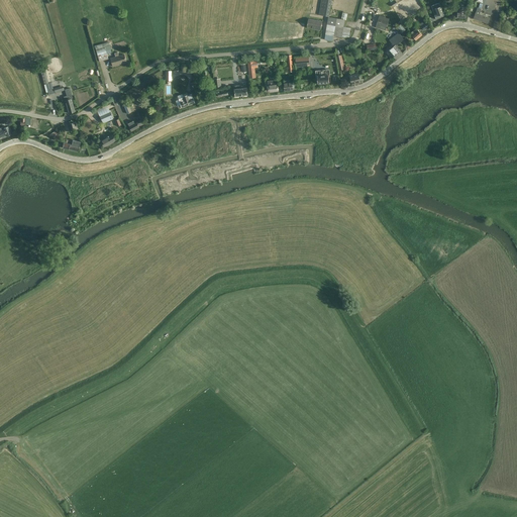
[(321,0),(319,15),(329,16),(331,0),(321,0)]
